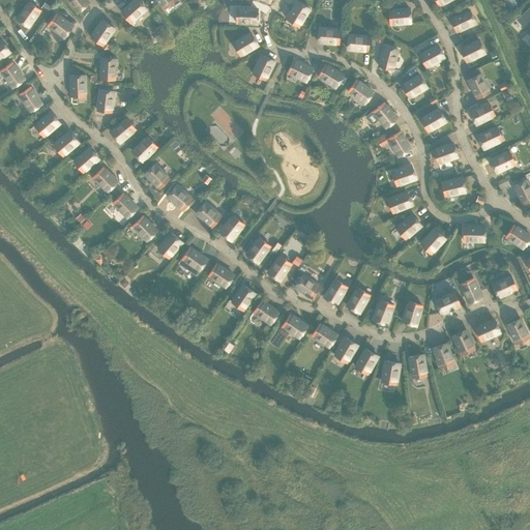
[(68,0),(78,11),(89,3),(86,0),(68,0)]
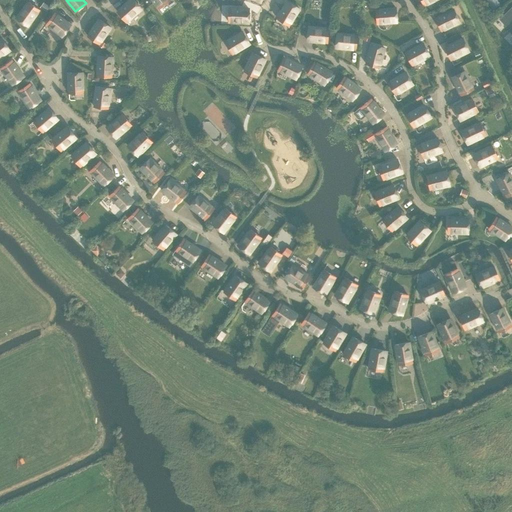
[(134,0),(130,0),(117,11),(127,22),(142,9),(134,0)]
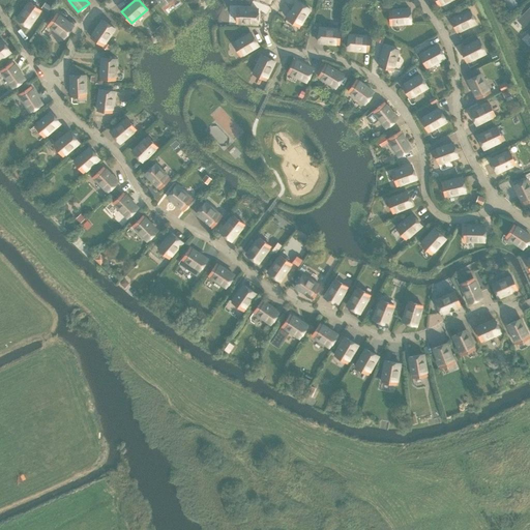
[(157,0),(165,8),(175,0),(157,0)]
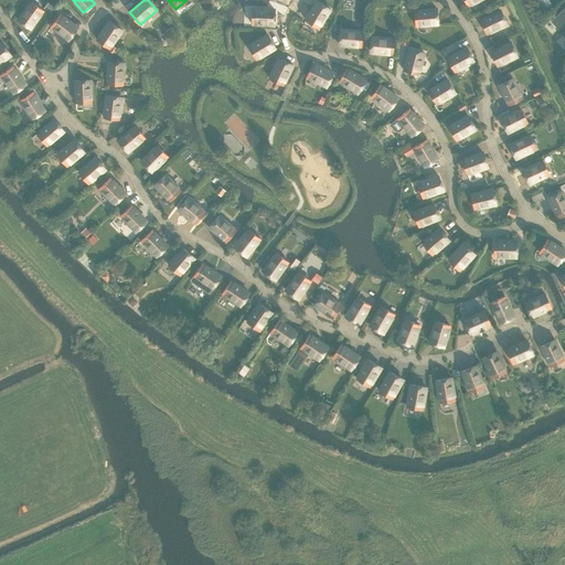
[(318,1),(306,20),(319,28),(331,10),(318,1)]
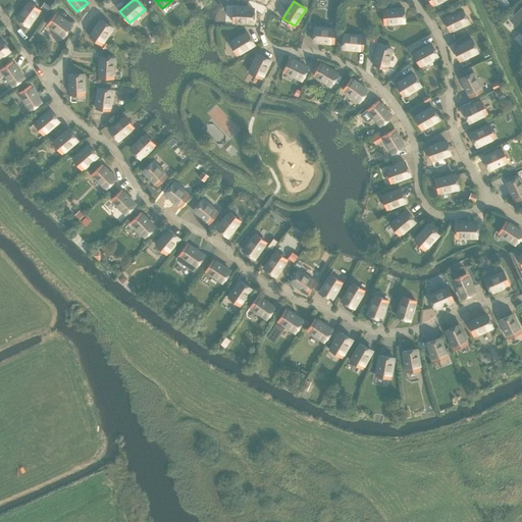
[(41,10),(29,2),(16,18),(29,27),(41,10)]
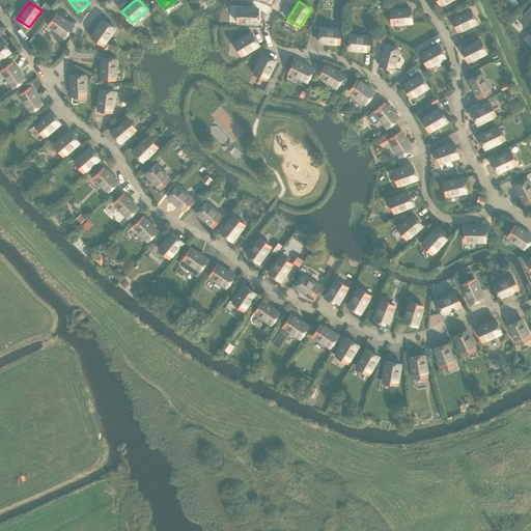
[(238,8),(238,23),(257,24),(258,9),(238,8)]
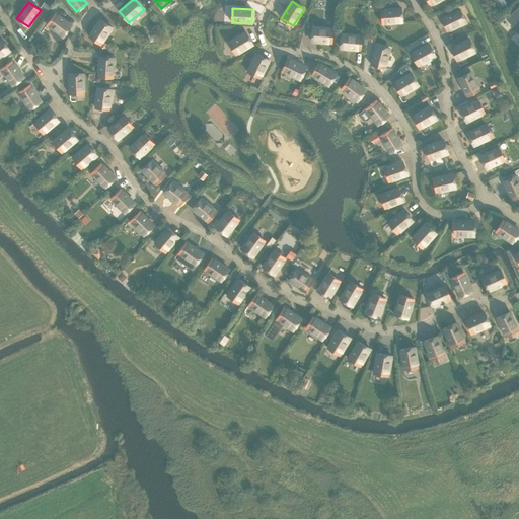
[(401,8),(381,10),(382,24),(402,22),(401,8)]
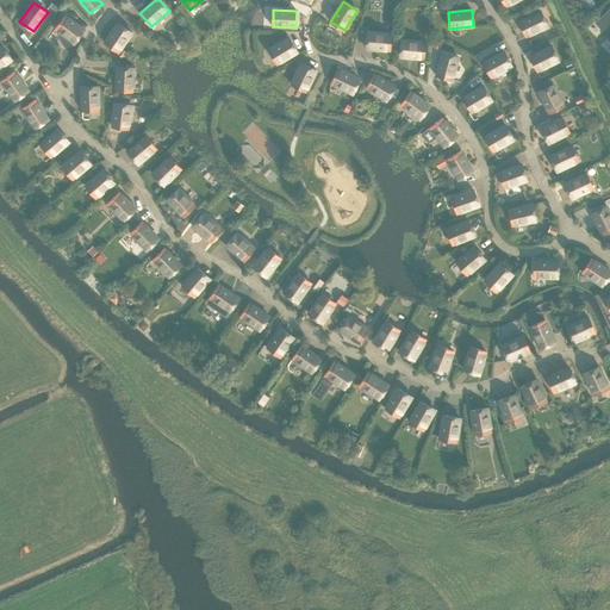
[(540,13),(518,24),(526,38),(547,27),(540,13)]
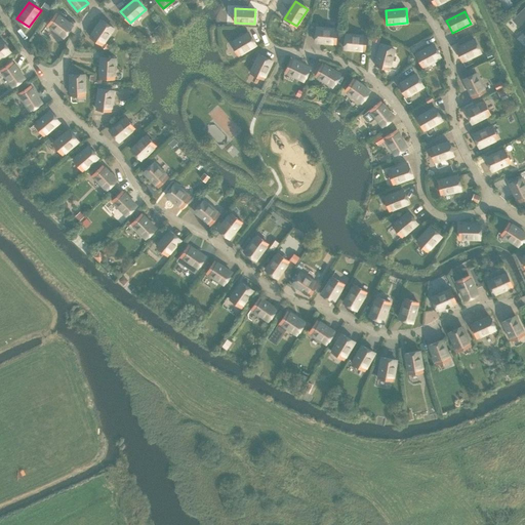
[(56,13),(47,25),(64,37),(73,26),(56,13)]
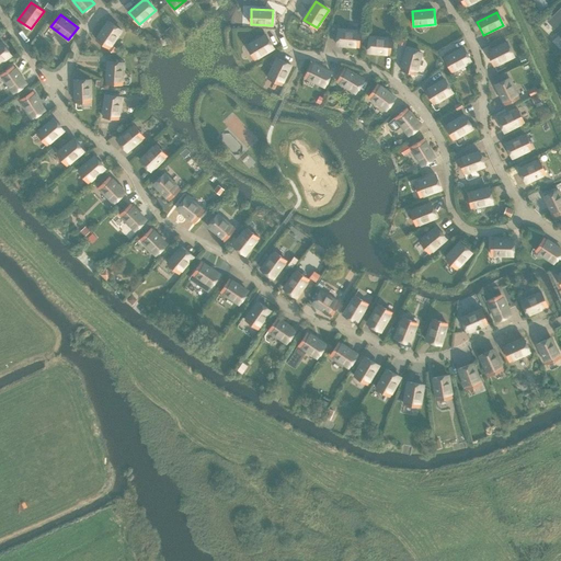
[(109,21),(96,39),(109,48),(122,30),(109,21)]
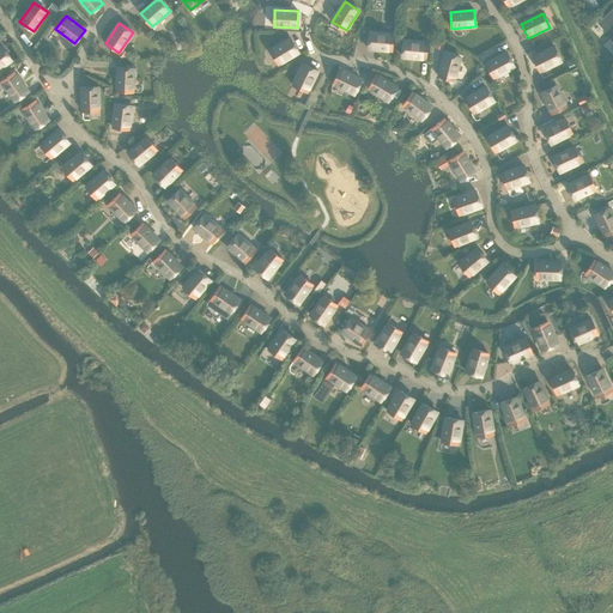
[(370,32),(368,49),(392,52),(393,35),(370,32)]
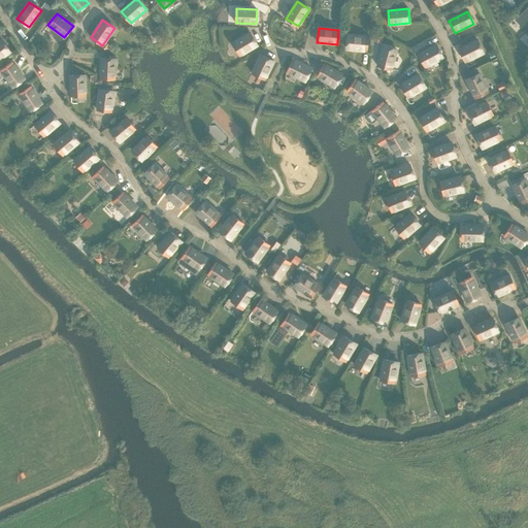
[(251,33),(232,43),(240,56),(258,45),(251,33)]
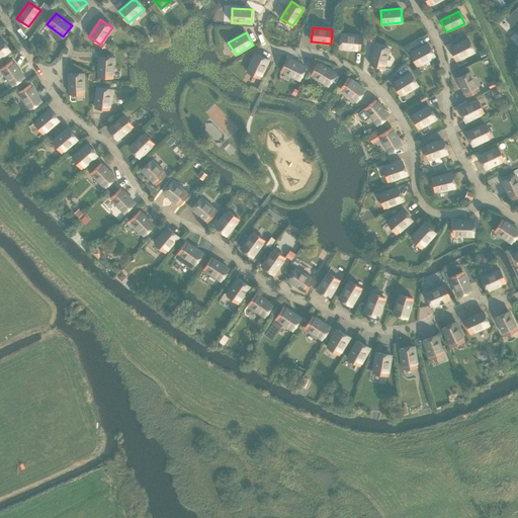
[(342,34),(340,49),(360,50),(362,35),(342,34)]
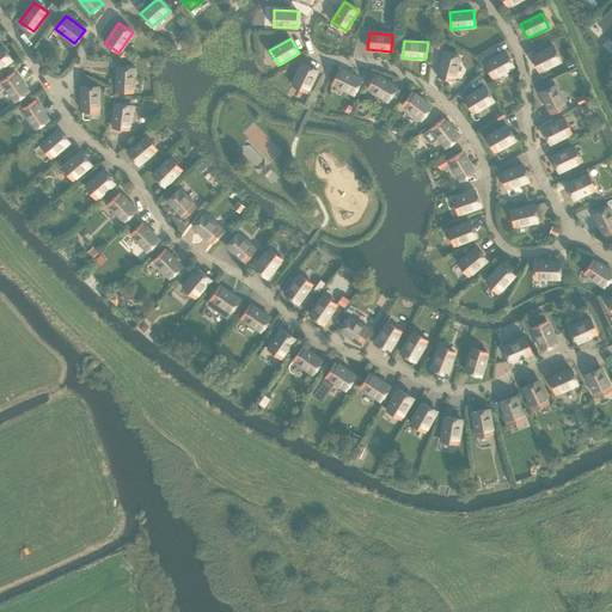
[(0,68),(12,60),(2,47),(0,47),(0,68)]
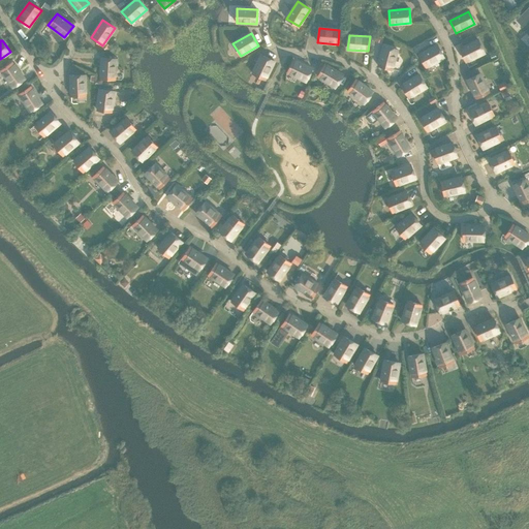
[(477,41),(459,50),(466,63),(485,54),(477,41)]
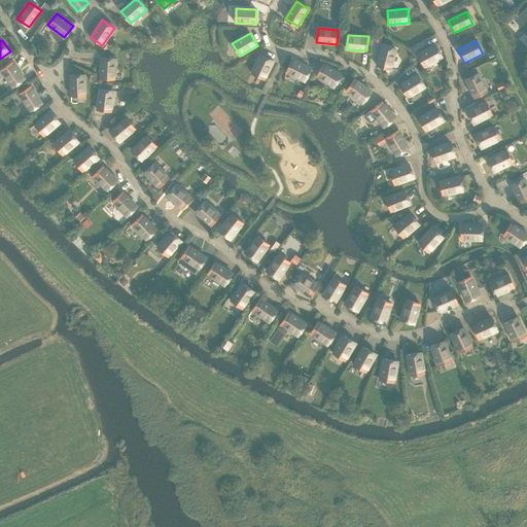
[(435,45),(418,56),(424,68),(443,59),(435,45)]
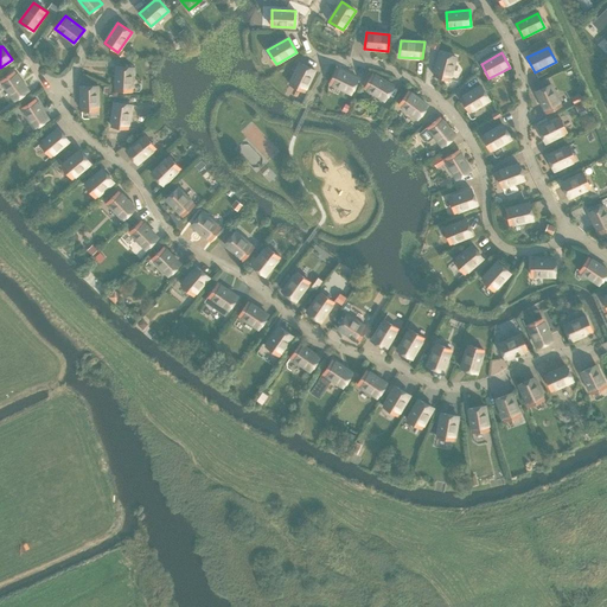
[(441,53),(434,76),(451,81),(457,57),(441,53)]
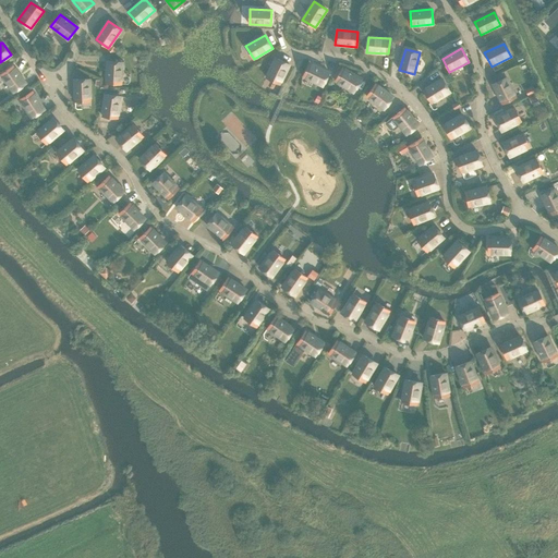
[(276,58),(266,77),(280,84),(290,64),(276,58)]
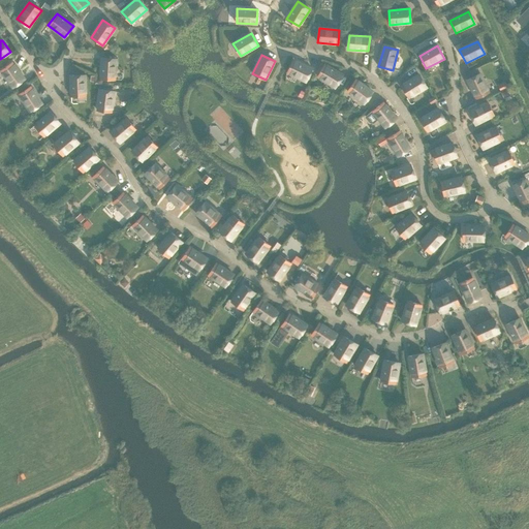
[(102,58),(100,79),(115,80),(117,59),(102,58)]
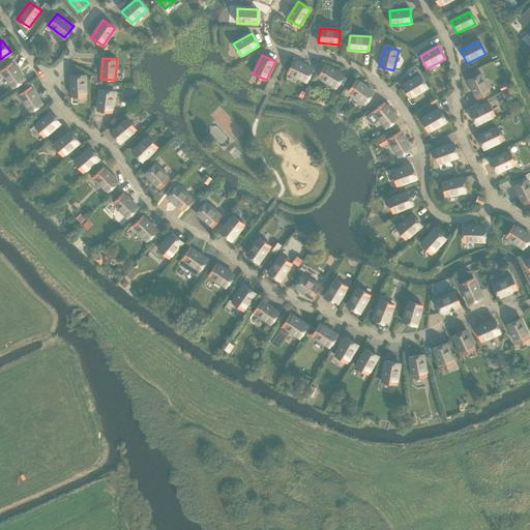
[(294,59),(288,72),(306,82),(313,68),(294,59)]
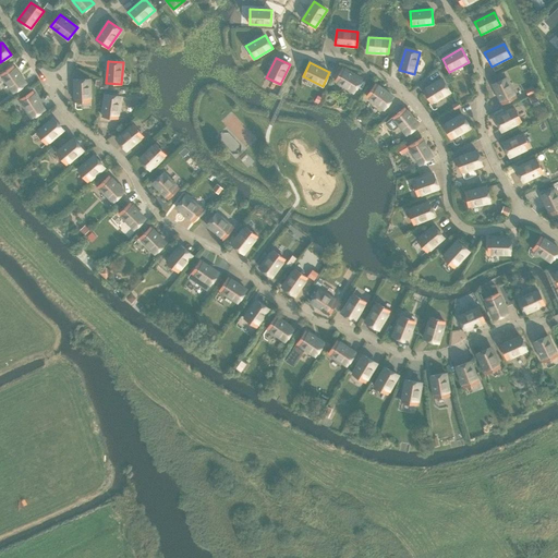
[(14,92),(26,83),(13,65),(1,74),(14,92)]
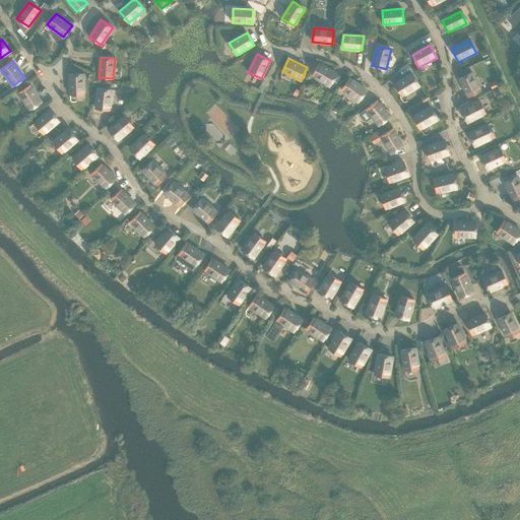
[(320,63),(312,75),(330,85),(337,73),(320,63)]
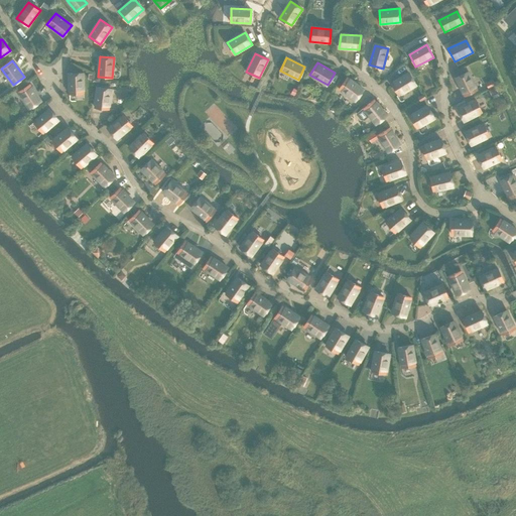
[(83,73),(69,74),(70,94),(84,93),(83,73)]
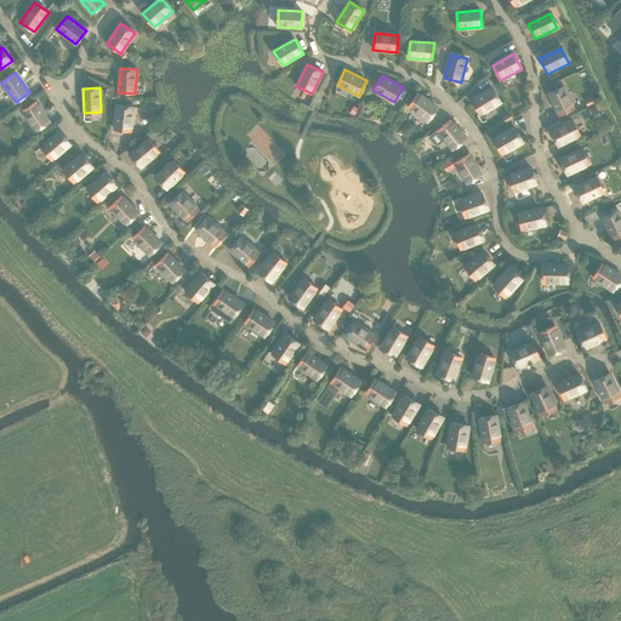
[(493,87),(472,101),(480,115),(501,102),(493,87)]
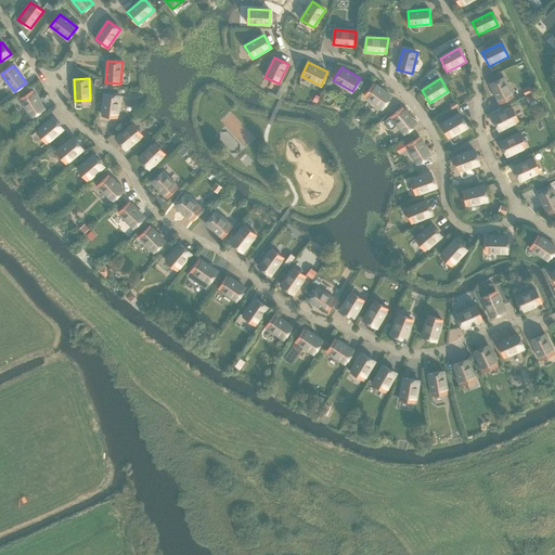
[(503,78),(490,85),(499,104),(513,98),(503,78)]
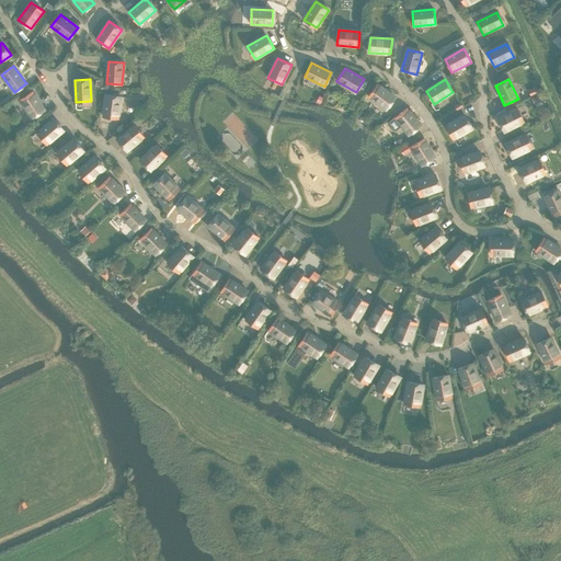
[(378,84),(368,96),(387,110),(396,96),(378,84)]
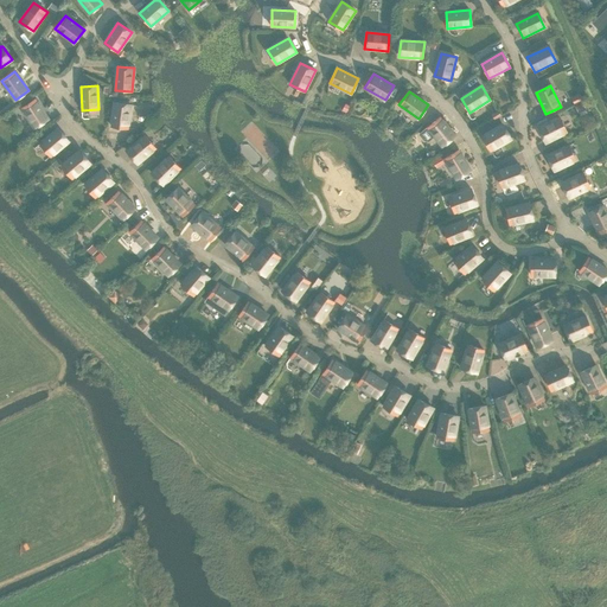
[(34,128),(49,119),(36,98),(21,108),(34,128)]
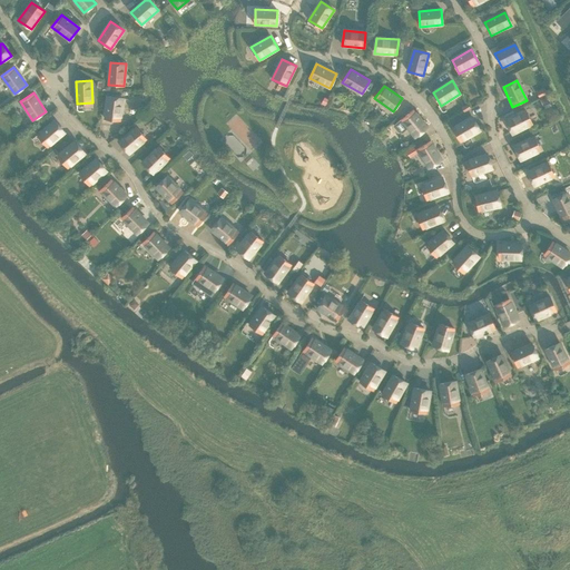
[(108,97),(105,118),(120,120),(123,98),(108,97)]
